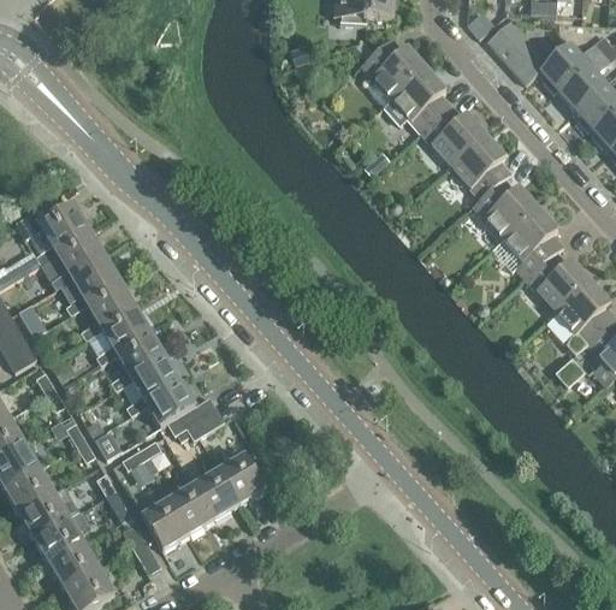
[(394,17),(394,0),(341,0),(339,24),(366,25),(367,16),(394,17)]
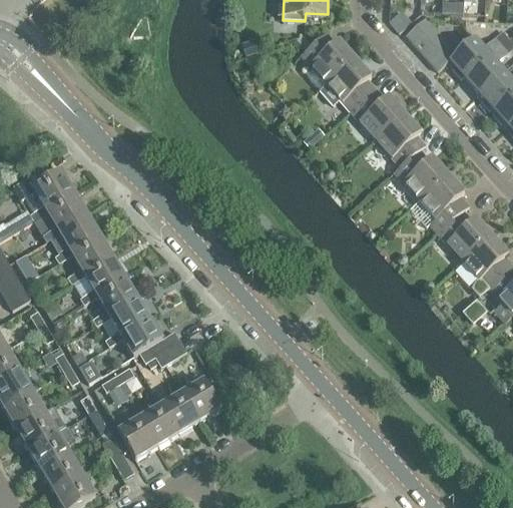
[(411,20),(401,9),(388,20),(398,31),(411,20)]
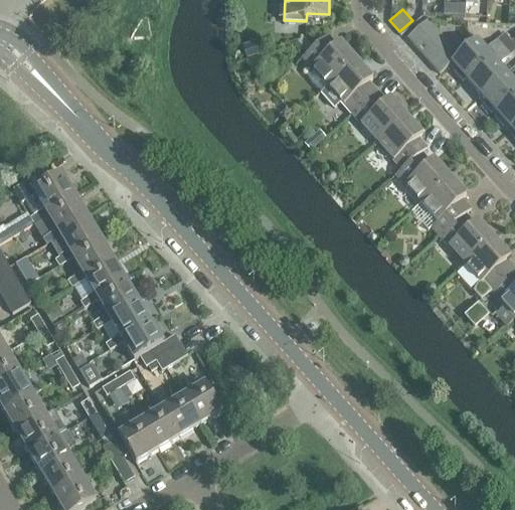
[(407,34),(415,43),(435,26),(426,17),(407,34)]
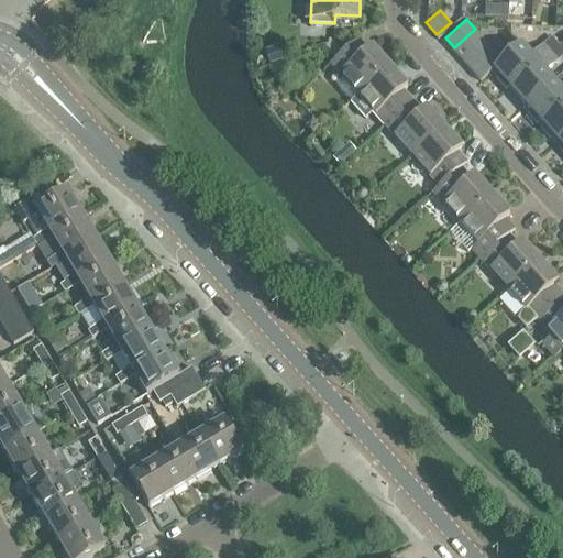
[(454,47),(463,57),(484,39),(475,29),(454,47)]
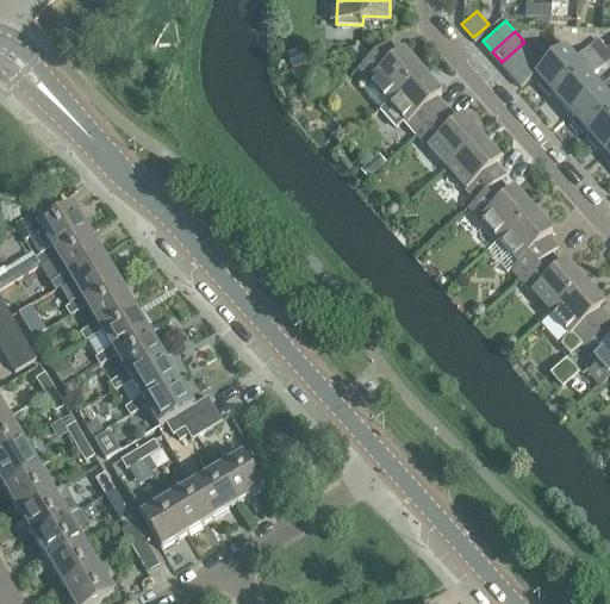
[(597,35),(587,43),(596,51),(605,44),(597,35)]
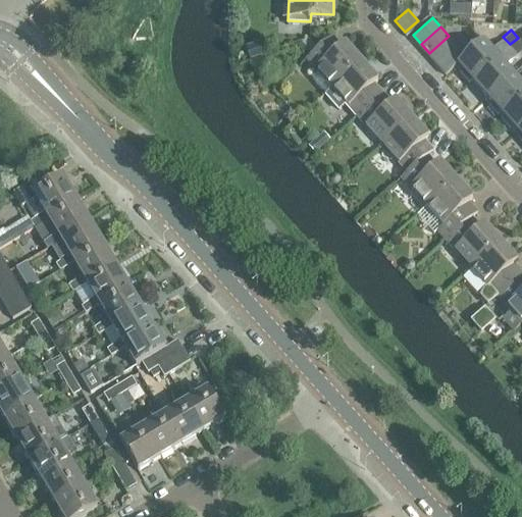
[(331,84),(361,58),(344,40),(340,43),(331,33),(305,56),(314,66),(315,65),(318,68),(331,84)]
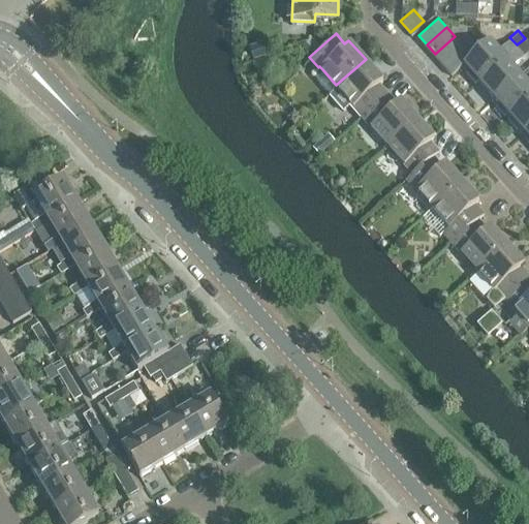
[(455,36),(435,54),(443,63),(463,45),(455,36)]
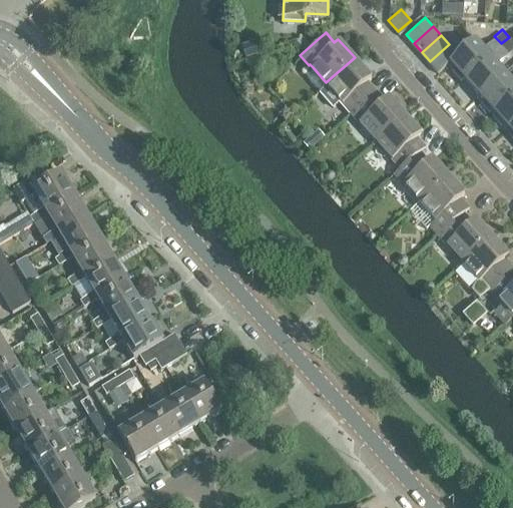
[(464,75),(464,76),(501,43),(494,36),(483,47),(474,37),(457,53),(449,59),(450,60),(454,65),(451,68),(461,78),(464,75)]
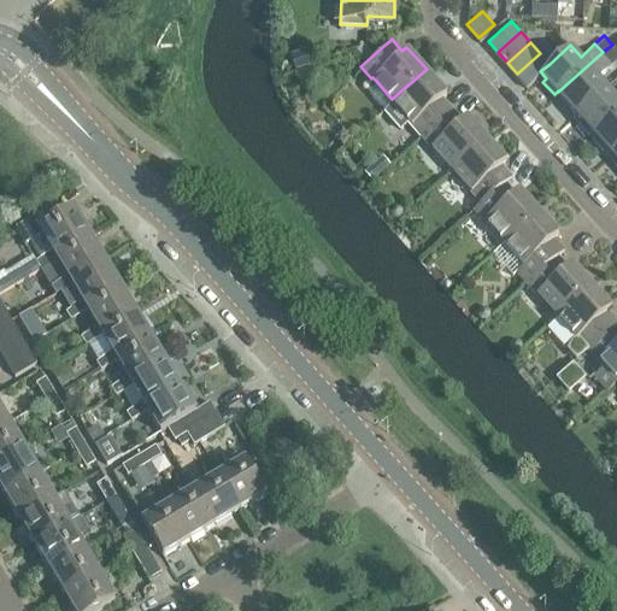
[(603,52),(611,62),(616,56),(616,50),(612,45),(603,52)]
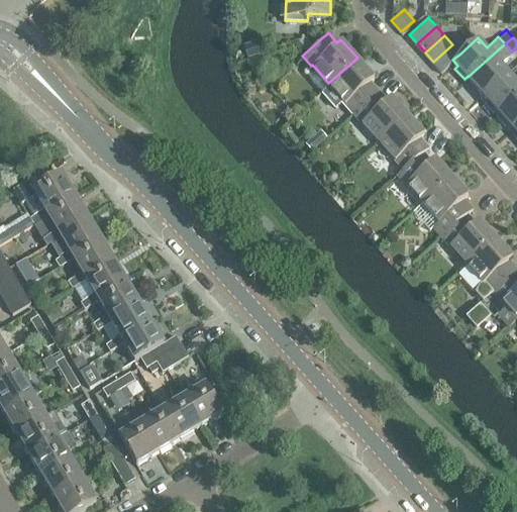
[(512,52),(505,43),(468,77),(483,93),(508,71),(500,63),(512,52)]
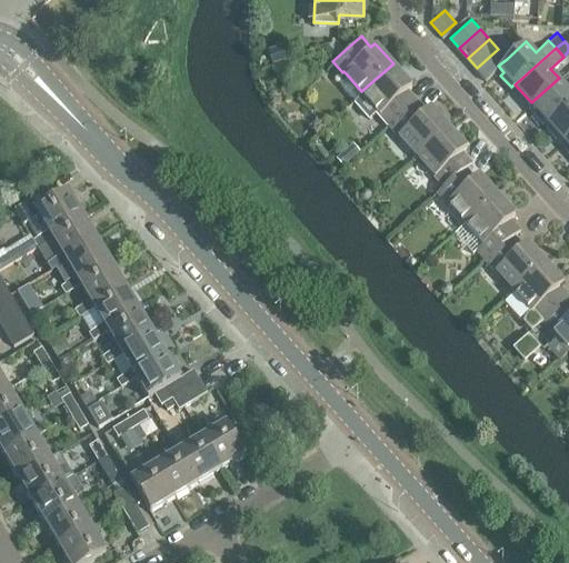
[(507,59),(498,49),(477,68),(486,78),(499,67),(498,66),(507,59)]
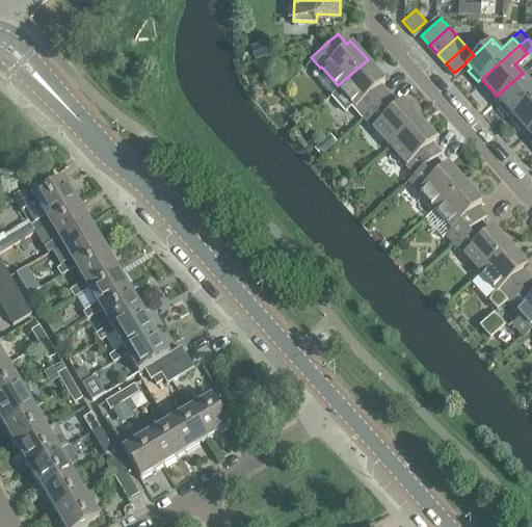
[(363,115),(389,91),(380,82),(384,78),(368,59),(338,85),(331,91),(345,108),(352,102),(355,105),(354,105),(363,115)]
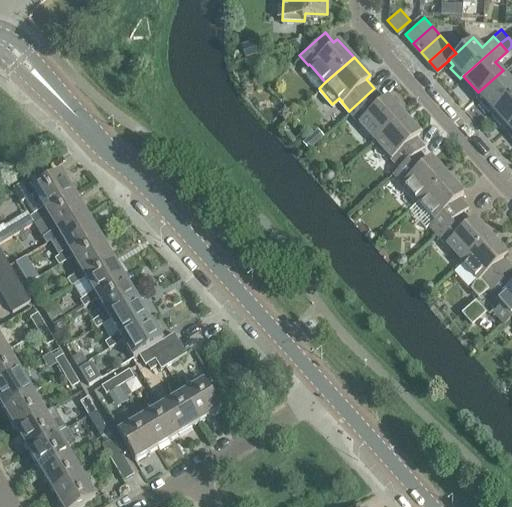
[(491,107),(492,108),(511,90),(511,77),(510,79),(503,70),(478,92),(482,97),(479,100),(488,109),(491,107)]
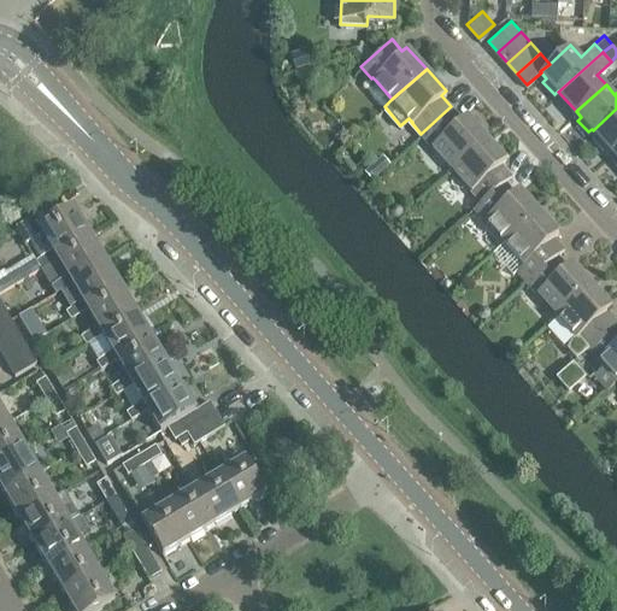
[(462,118),(451,106),(421,134),(432,145),(432,144),(452,166),(486,135),(466,113),(462,118)]
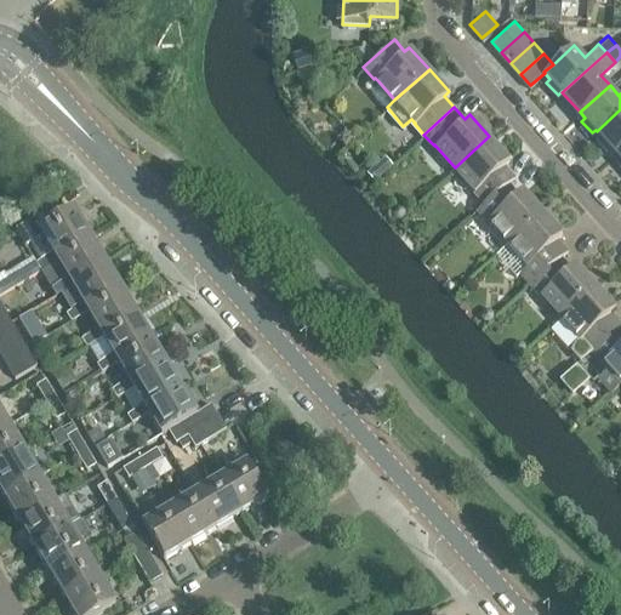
[(620,109),(597,131),(599,134),(596,137),(605,148),(609,146),(615,152),(620,144),(620,109)]
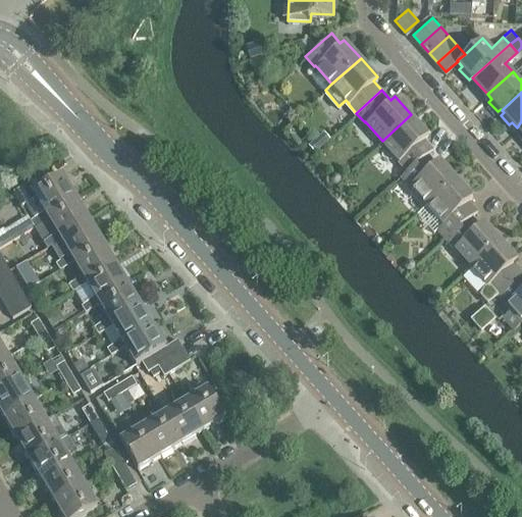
[(407,169),(426,152),(427,153),(432,147),(424,137),(428,134),(411,114),(382,141),(399,159),(399,160),(405,166),(393,176),(396,179),(401,174),(406,168),(407,169)]
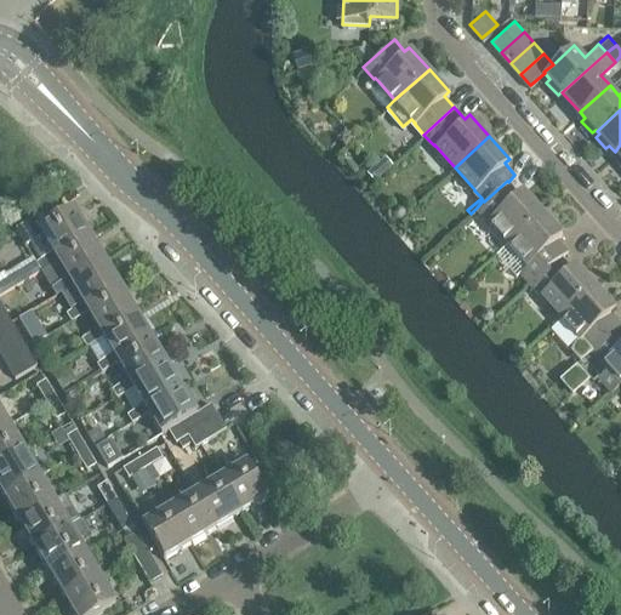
[(517,192),(508,182),(507,181),(484,201),(483,200),(477,208),(488,220),(488,218),(507,240),(542,210),(522,188),(517,192)]
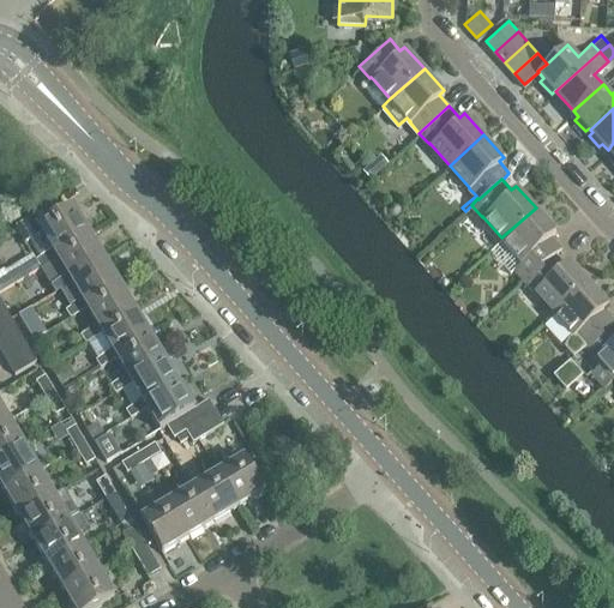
[(60,211),(54,200),(16,223),(25,239),(29,236),(40,253),(52,245),(54,250),(88,229),(72,203),(60,211)]
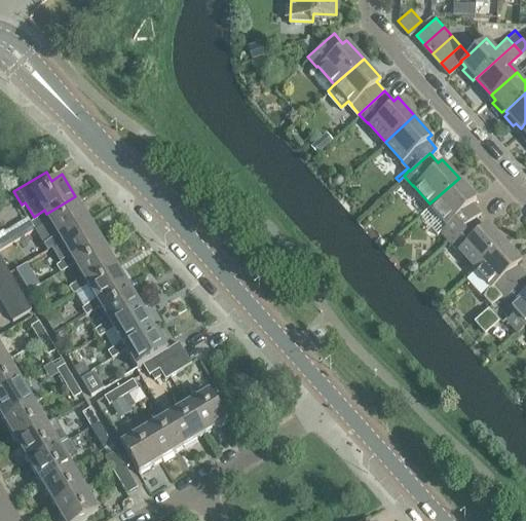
[(475,216),(481,211),(472,200),(476,197),(459,178),(429,203),(447,223),(440,229),(448,237),(454,232),(454,233),(475,216)]
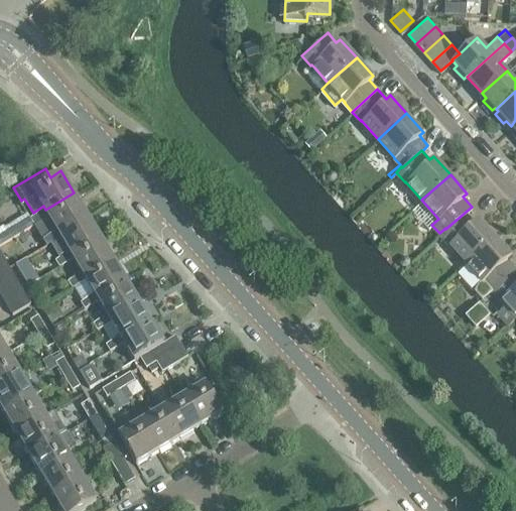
[(43,206),(33,213),(30,216),(33,222),(47,214),(55,227),(57,231),(87,214),(74,193),(45,210),(43,206)]
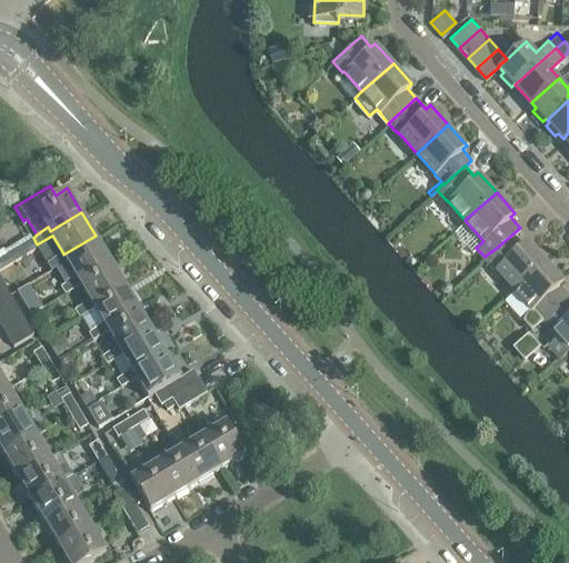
[(522,243),(513,233),(491,252),(491,251),(485,257),(495,269),(496,268),(513,288),(545,260),(527,240),(522,243)]
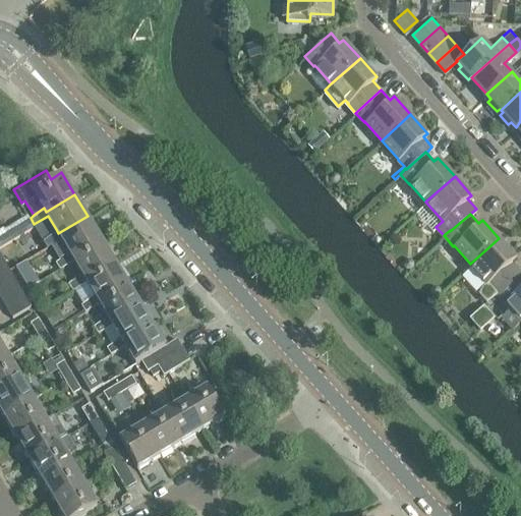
[(69,250),(71,254),(100,237),(88,216),(58,233),(56,229),(43,239),(47,245),(61,237),(69,250)]
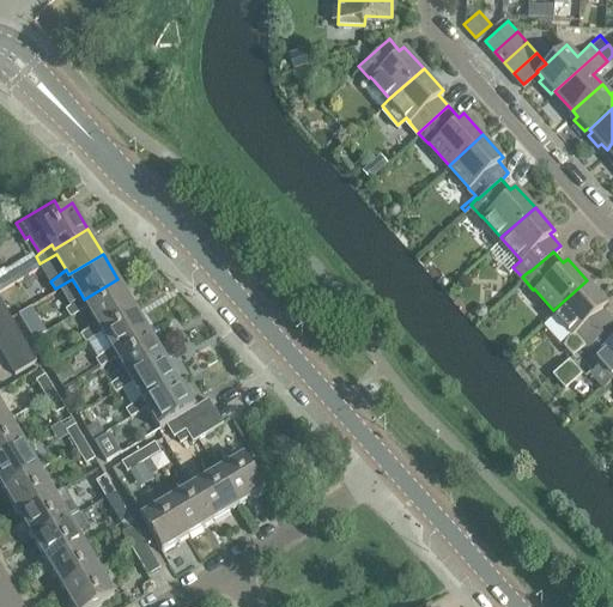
[(42,263),(50,278),(64,271),(55,255),(42,263)]
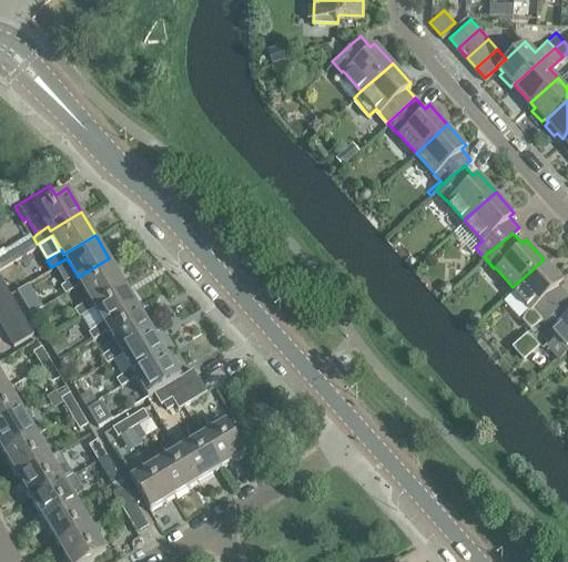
[(1,246),(0,247),(0,258),(1,261),(10,255),(4,247),(1,246)]
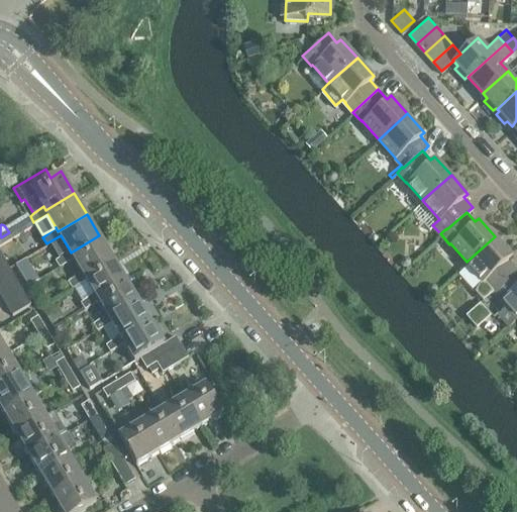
[(83,274),(112,257),(99,235),(71,252),(69,248),(56,259),(59,265),(73,257),(81,270),(83,274)]
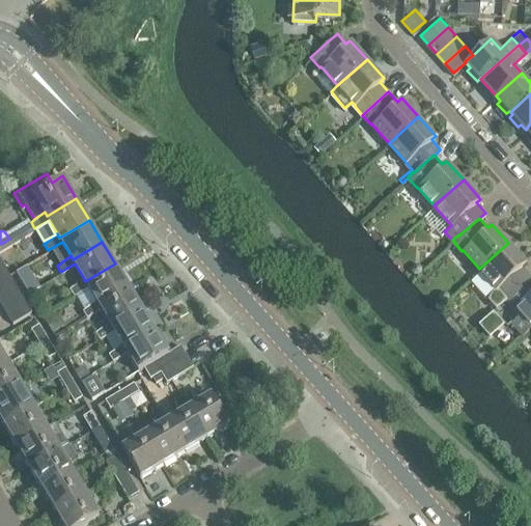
[(479,269),(496,288),(488,297),(494,303),(502,296),(504,299),(530,275),(522,266),(526,261),(508,243),(479,269)]
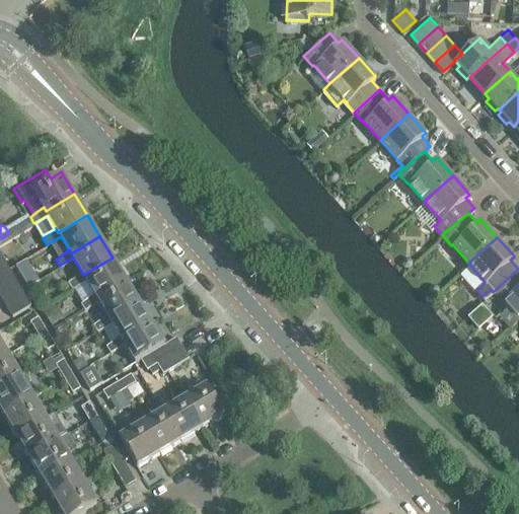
[(0,271),(9,266),(0,251),(0,271)]
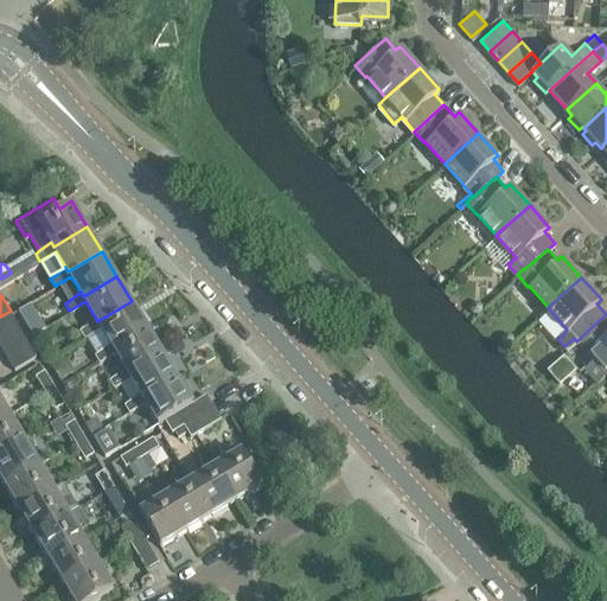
[(132,301),(97,321),(95,317),(80,328),(84,336),(101,326),(110,341),(113,346),(146,326),(132,301)]
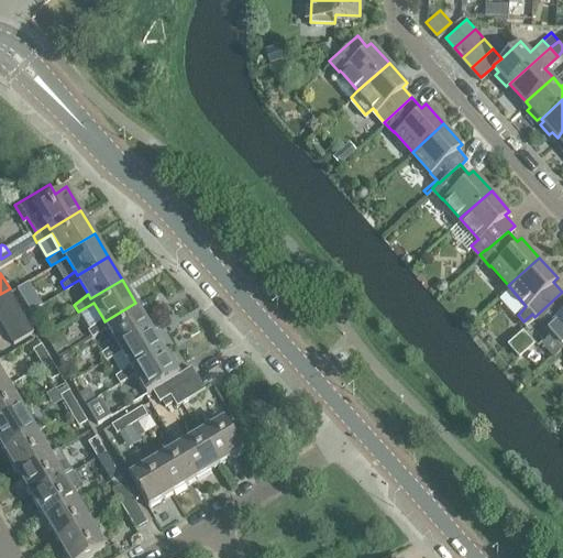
[(0,318),(3,324),(23,312),(10,288),(0,294),(0,318)]
